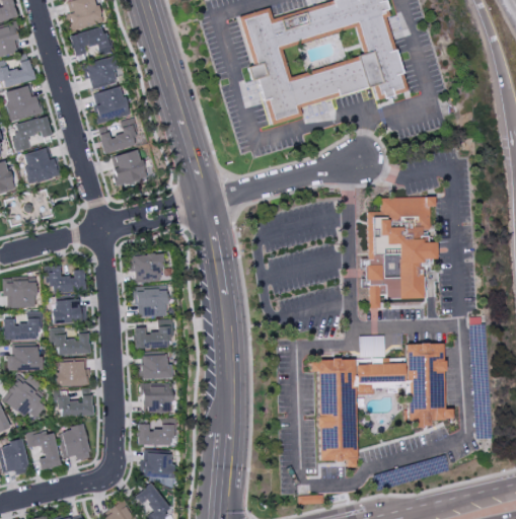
[(0,0),(0,21),(17,18),(12,0),(0,0)]
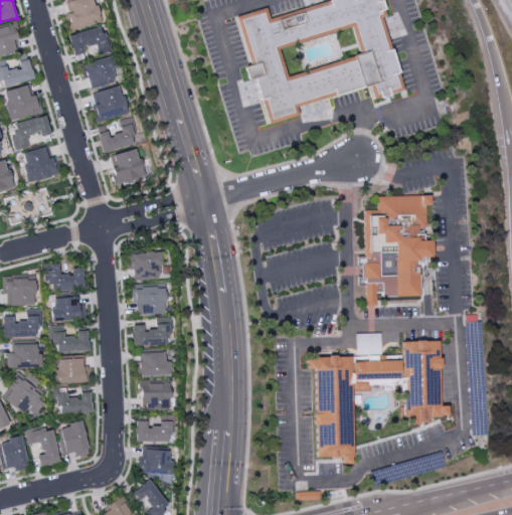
[(71,28),(102,21),(96,0),(70,0),(69,0),(72,13),(67,14),(71,28)]
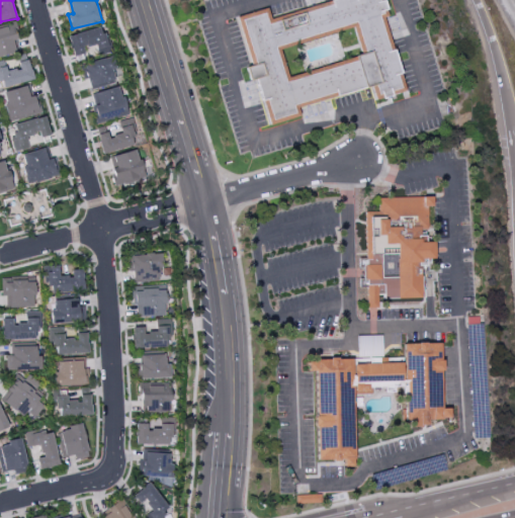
[(238,17),(253,67),(249,68),(253,81),(256,80),(270,126),(303,116),(301,108),(373,85),(377,100),(408,91),(403,74),(405,74),(397,50),(396,51),(385,18),(391,16),(385,0),(333,0),(333,1),(273,19),(269,8),(238,17)]
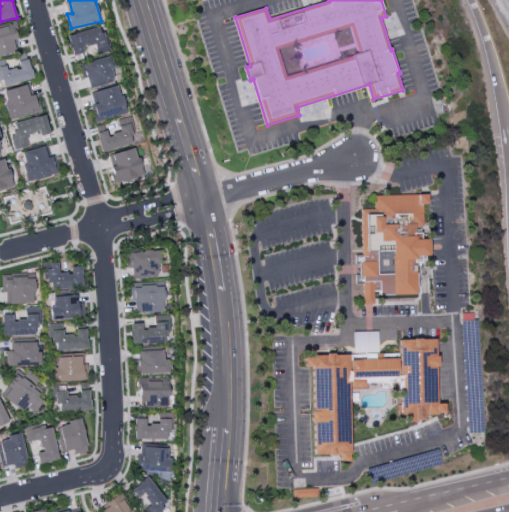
[(0,55),(21,51),(16,24),(0,26),(0,55)]
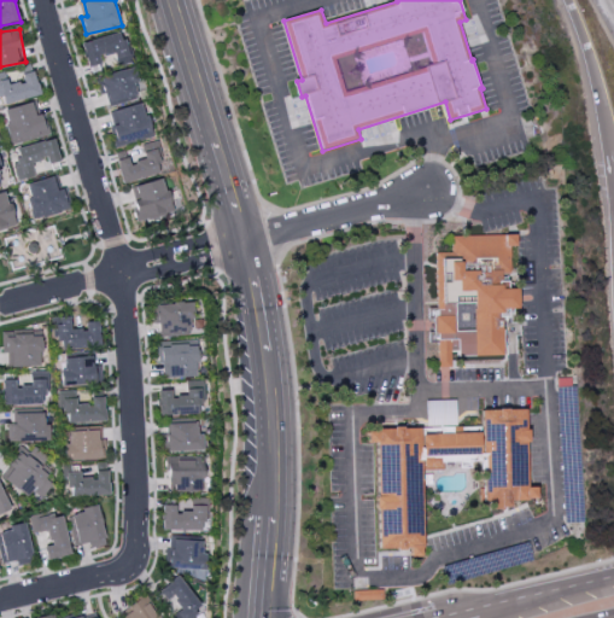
[(83,44),(91,68),(103,64),(101,58),(117,53),(121,63),(132,59),(124,31),(83,44)]
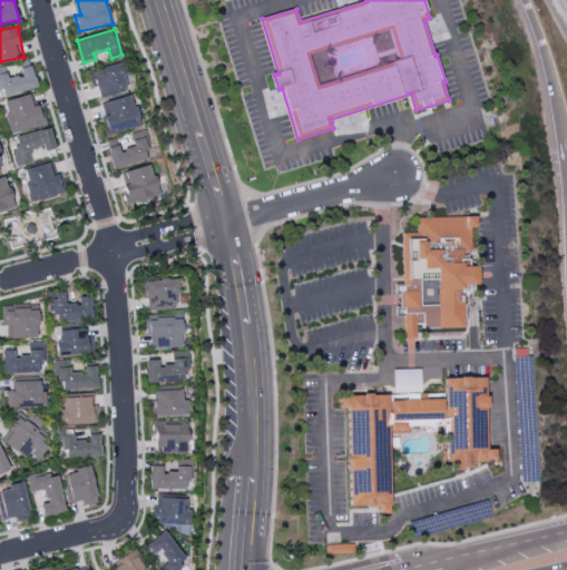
[(96,88),(99,87),(101,96),(132,88),(125,64),(91,72),(96,88)]
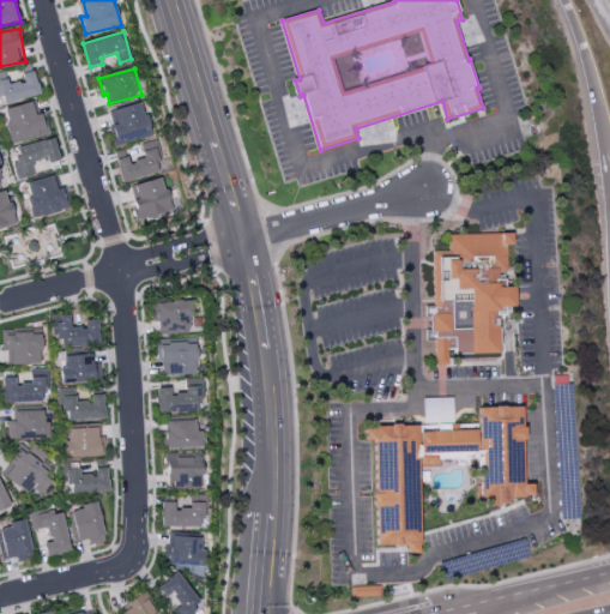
[(5,104),(42,95),(36,71),(22,74),(20,70),(0,74),(0,95),(2,95),(5,104)]
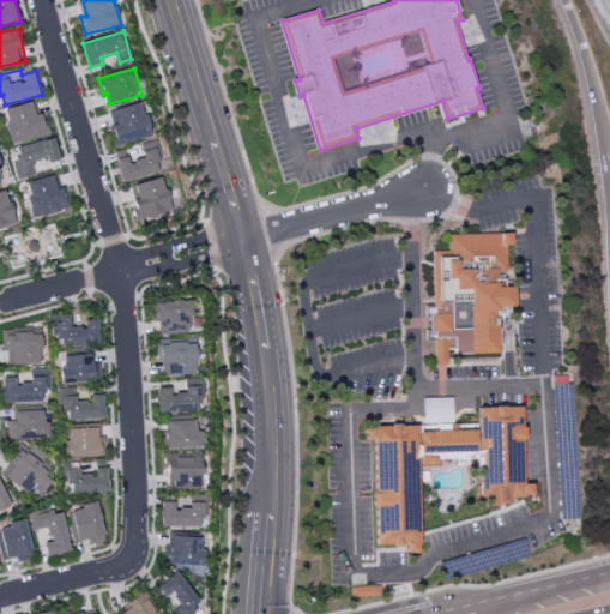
[(6,109),(40,100),(50,136),(14,148),(6,120),(10,119),(6,109)]
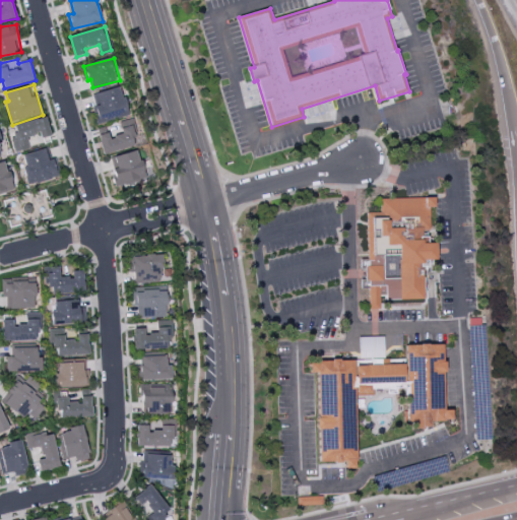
[(97,93),(99,105),(94,106),(100,124),(130,116),(123,86),(97,93)]
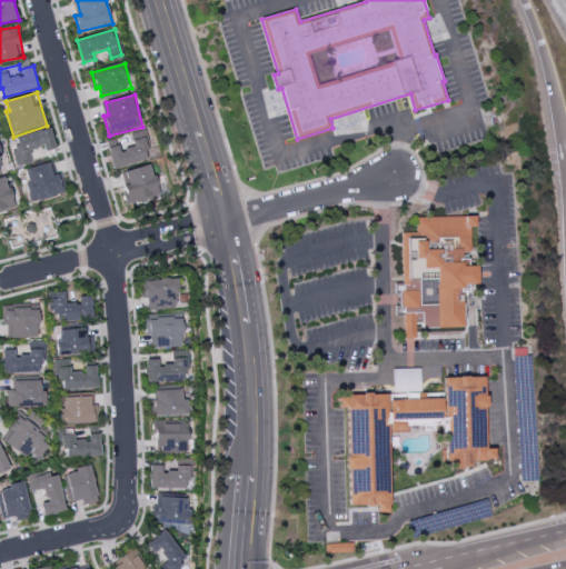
[(57,149),(51,128),(17,137),(20,148),(13,149),(18,167),(33,162),(30,150),(45,146),(46,151),(57,149)]
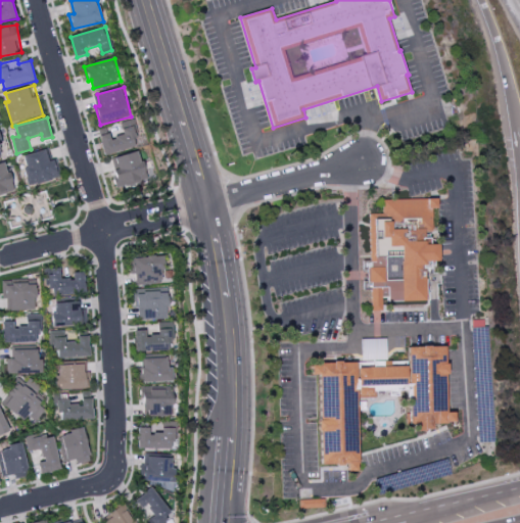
[(105,155),(136,147),(134,138),(140,137),(135,120),(121,123),(124,131),(100,137),(105,155)]
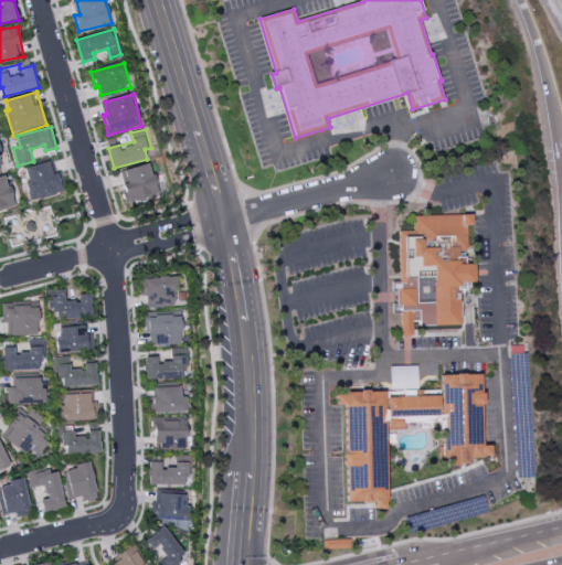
[(23,169),(33,201),(67,192),(61,170),(56,172),(53,161),(23,169)]
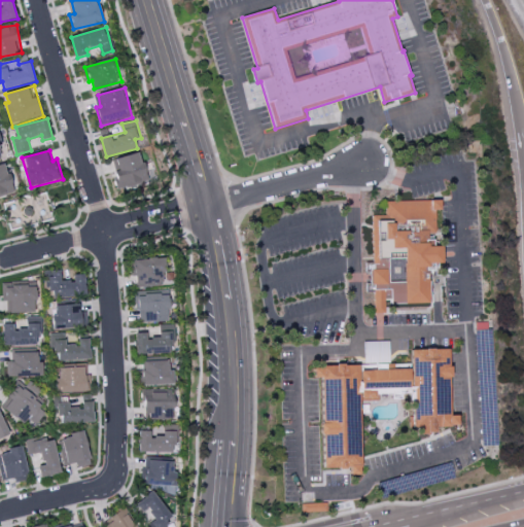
[(112,161),(120,190),(149,182),(141,152),(112,161)]
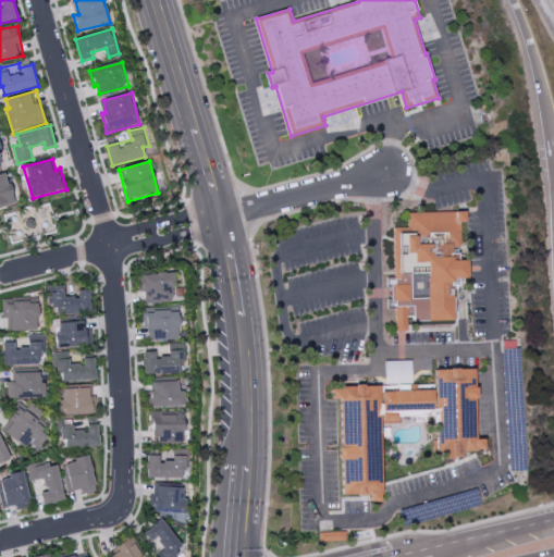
[(0,173),(0,207),(15,202),(7,172),(0,173)]
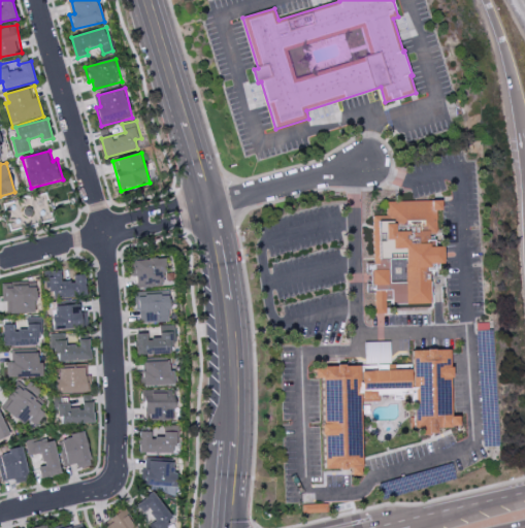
[(390,203),(441,202),(441,209),(437,209),(437,234),(435,234),(436,250),(444,249),(445,264),(437,264),(437,271),(431,271),(431,283),(434,283),(434,296),(437,296),(437,304),(393,305),(393,301),(389,301),(389,305),(391,305),(392,316),(376,316),(376,294),(369,294),(368,285),(373,285),(373,271),(369,272),(369,265),(376,264),(375,218),(390,218),(390,203)]
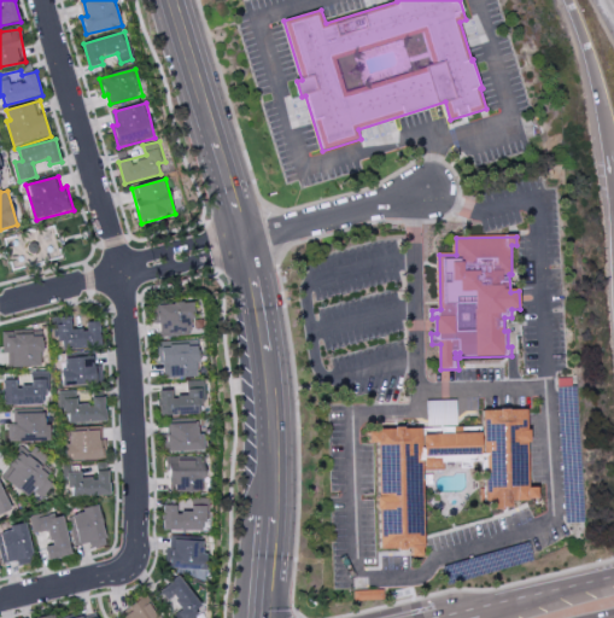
[(193,337),(194,304),(156,303),(156,324),(162,325),(162,337),(193,337)]
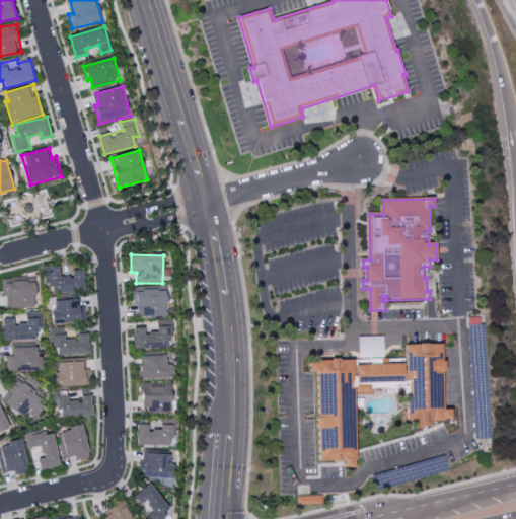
[(50,293),(85,291),(84,270),(73,271),(73,277),(61,277),(60,266),(48,267),(50,293)]
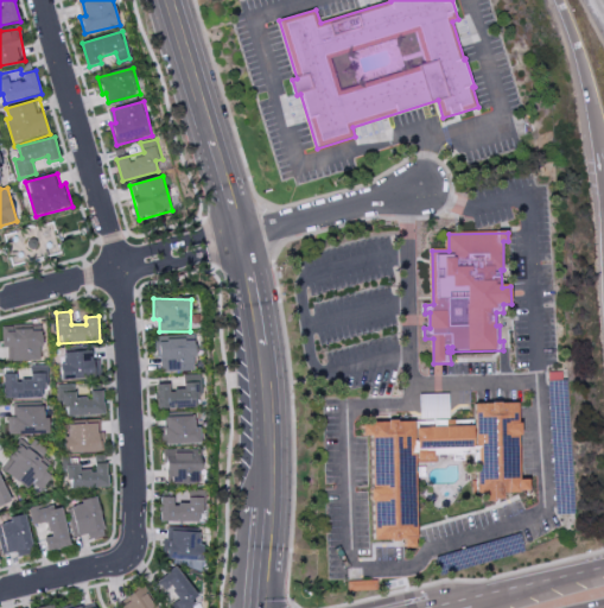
[(43,360),(42,328),(4,329),(4,349),(12,349),(12,361),(43,360)]
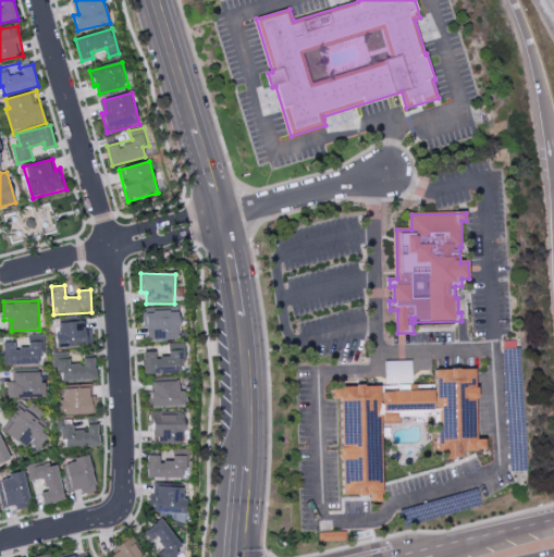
[(146,341),(180,339),(179,309),(146,311),(146,341)]
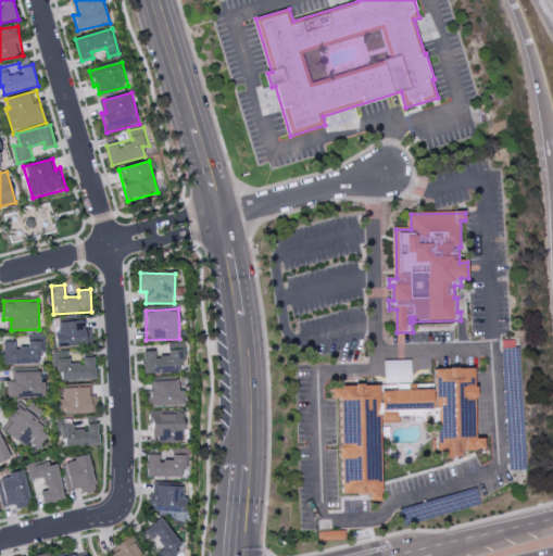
[(93,345),(92,329),(86,329),(85,321),(57,321),(58,346),(93,345)]
